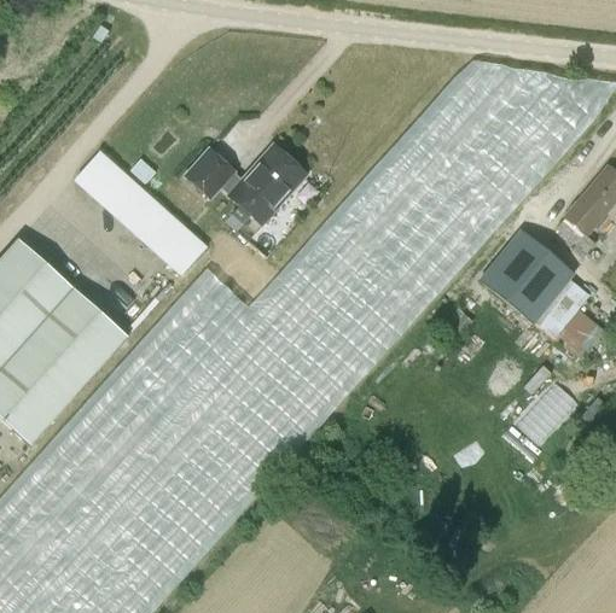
[(100,28),(93,39),(102,45),(109,34),(100,28)]
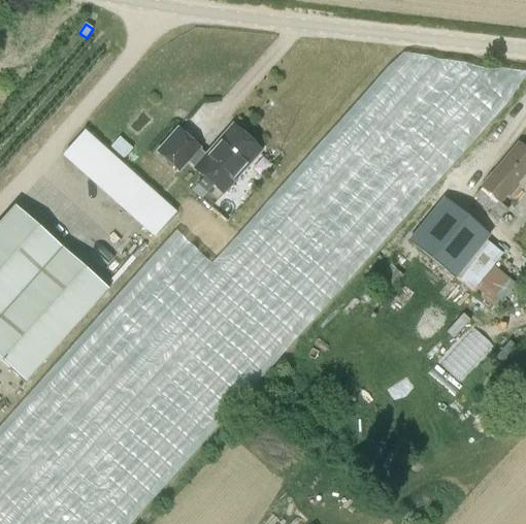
[(224,190),(261,149),(234,124),(206,155),(198,148),(199,145),(178,128),(160,150),(179,167),(188,158),(224,190)]
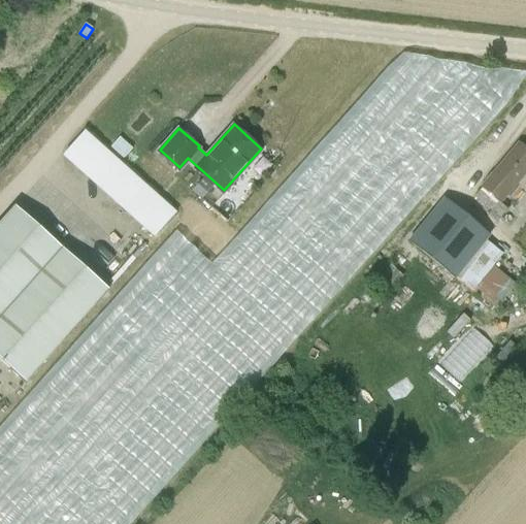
[(85,128),(66,150),(158,230),(177,208),(85,128)]
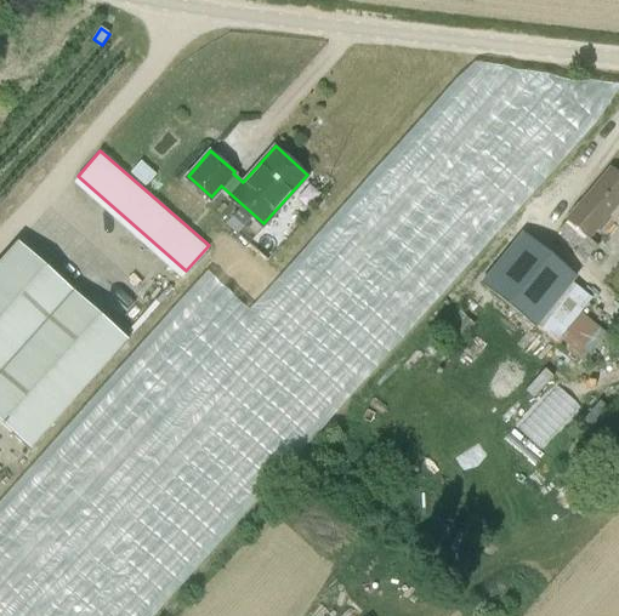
[(568,216),(569,217),(560,227),(579,244),(575,247),(586,257),(598,244),(591,235),(618,201),(618,170),(612,165),(568,216)]
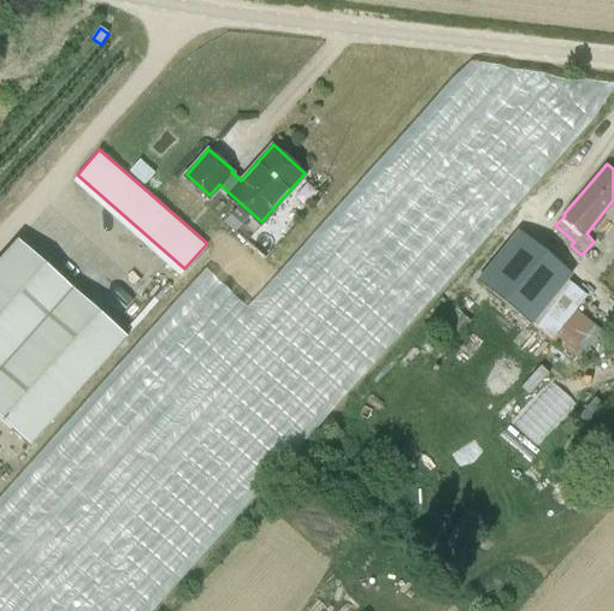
[(478,278),(533,321),(535,319),(571,276),(573,272),(518,229),(478,278)]
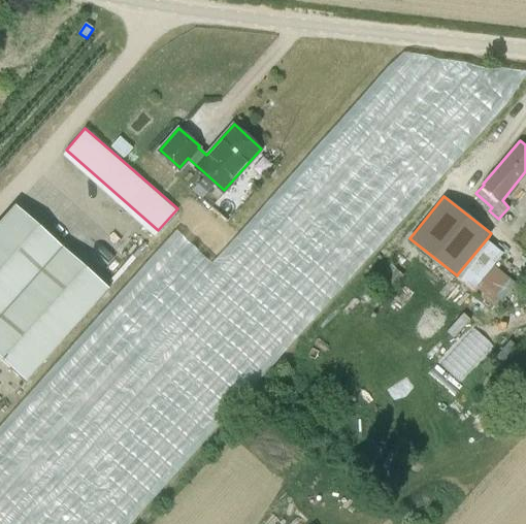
[(0,356),(26,380),(109,287),(15,204),(0,221),(0,356)]
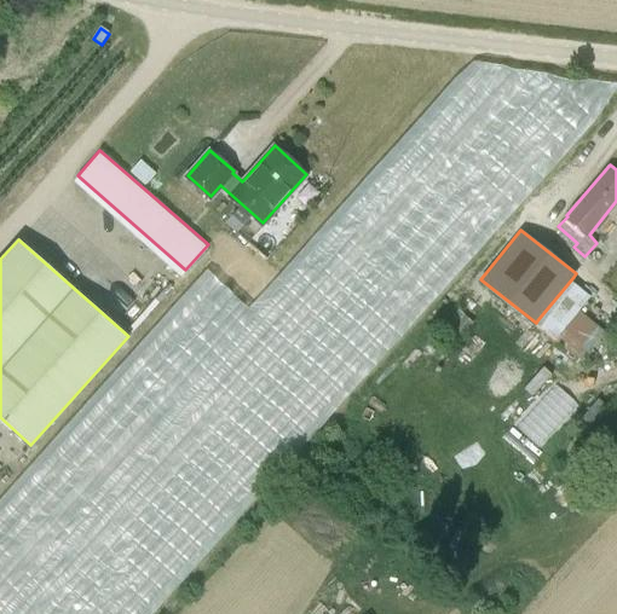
[(594,294),(574,277),(537,320),(587,361),(598,348),(595,347),(609,330),(582,308),(594,294)]
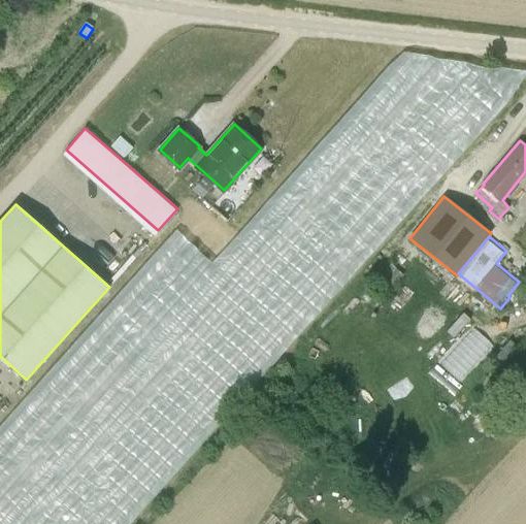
[(374,280),(388,292),(405,272),(392,261),(374,280)]
